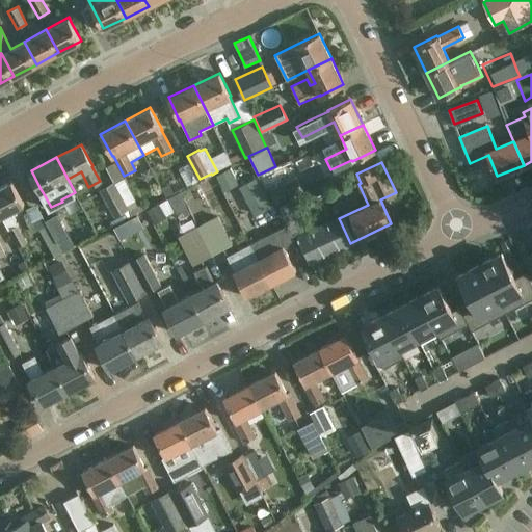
[(230,167),(215,176),(224,191),(239,184),(230,167)]
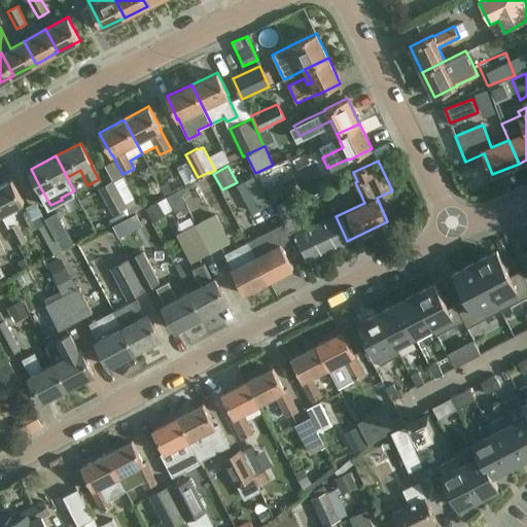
[(148,167),(139,171),(143,177),(147,178),(152,175),(148,167)]
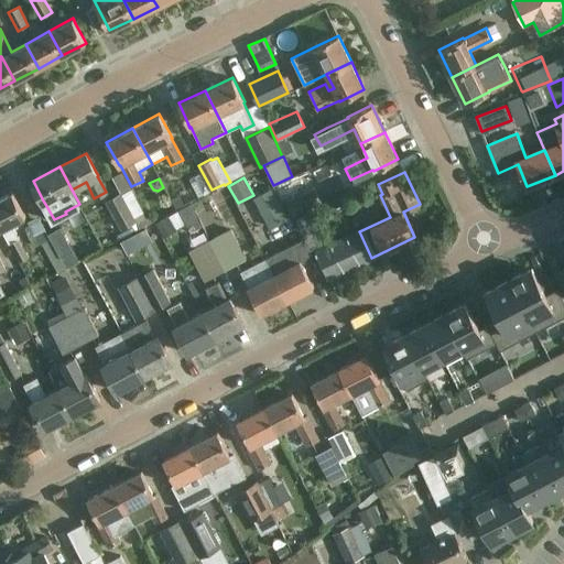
[(272,186),(253,197),(270,228),(290,218),(272,186)]
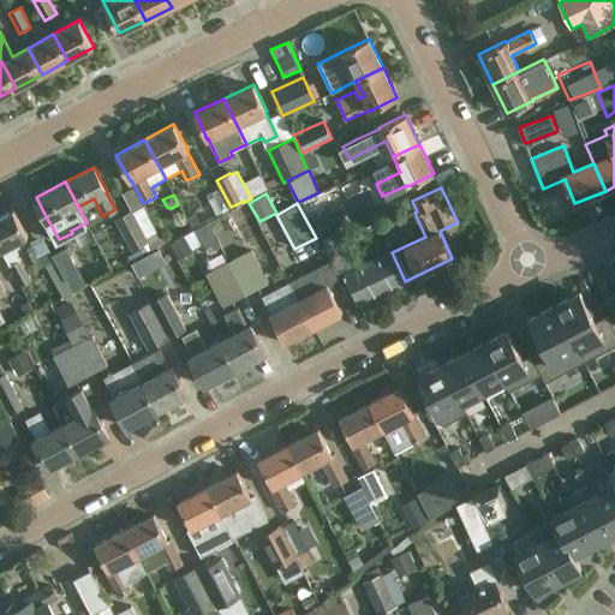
[(344,204),(311,220),(320,236),(352,220),(344,204)]
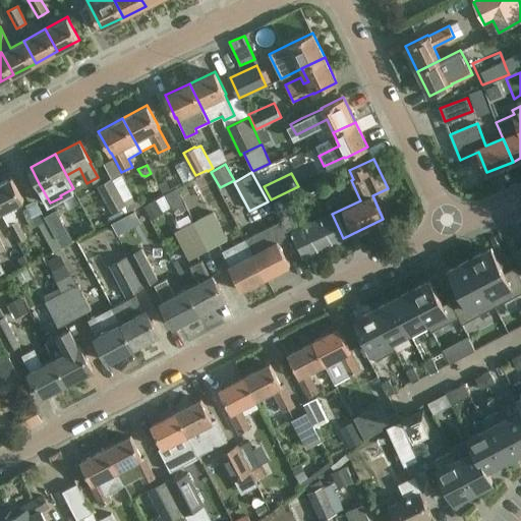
[(132,196),(133,196),(122,176),(113,181),(129,211),(141,204),(138,199),(135,201),(132,196)]
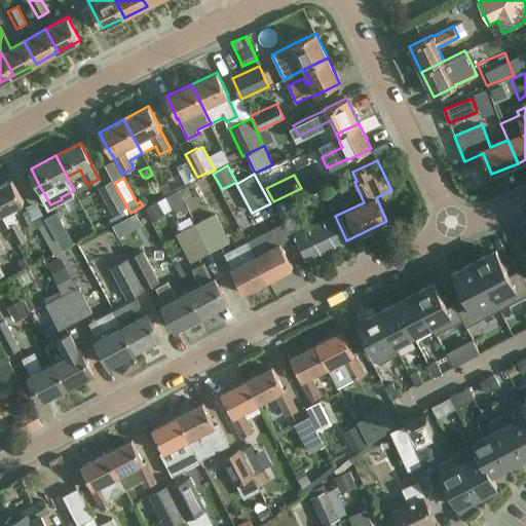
[(24,201),(22,197),(11,179),(0,185),(0,210),(2,214),(1,214),(16,245),(27,239),(11,209),(24,201)]
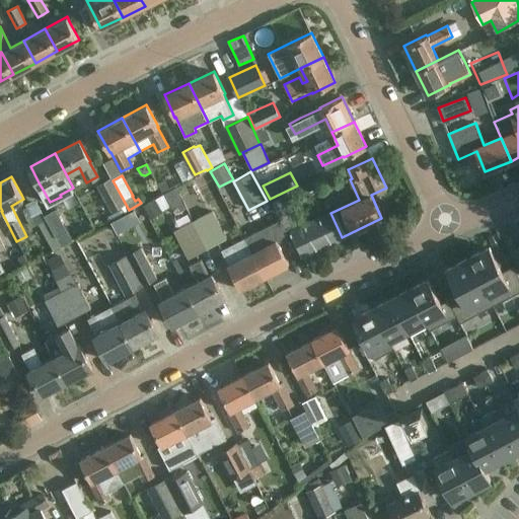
[(129,210),(113,180),(110,177),(97,184),(112,210),(120,205),(123,210),(109,217),(110,220),(129,210)]
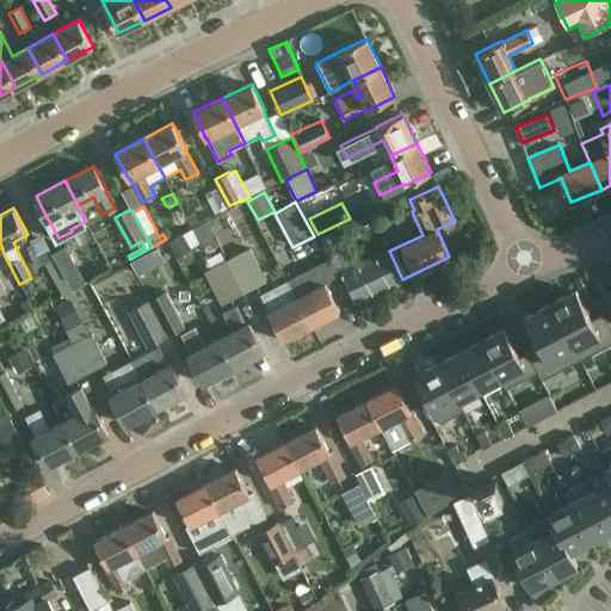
[(195,210),(185,215),(191,227),(201,222),(195,210)]
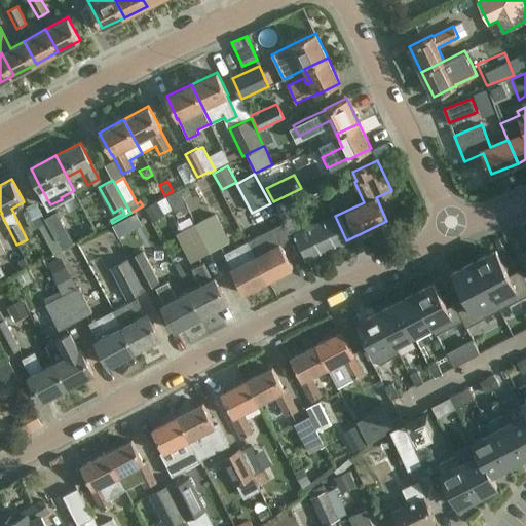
[(291,197),(274,204),(290,234),(305,227),(291,197)]
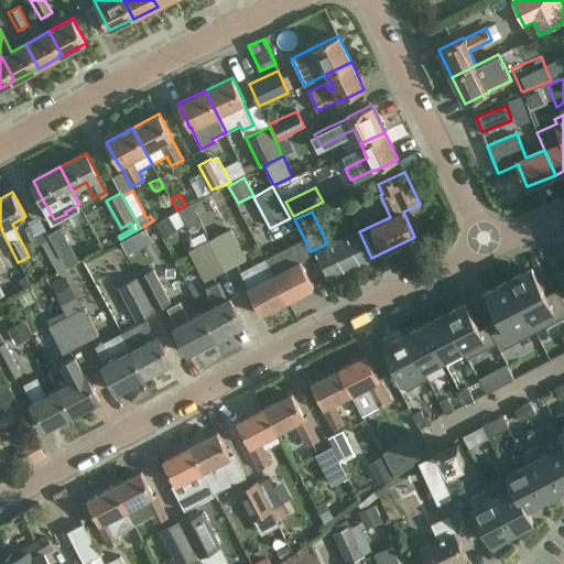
[(167,215),(155,221),(163,237),(176,230),(167,215)]
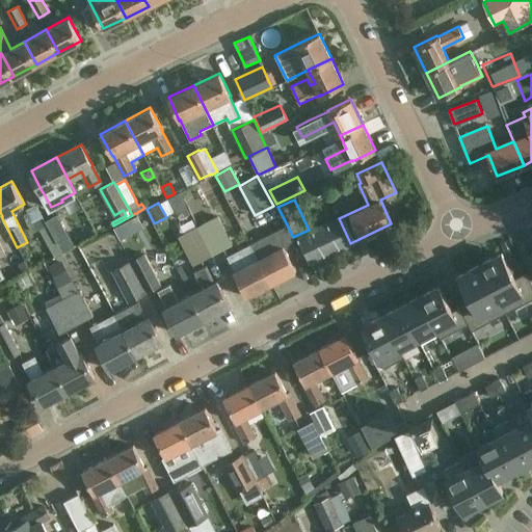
[(60,247),(72,241),(57,213),(45,219),(60,247)]
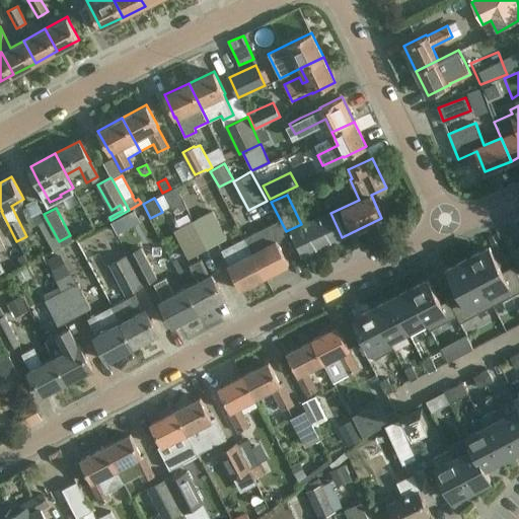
[(30,215),(26,217),(30,225),(41,219),(50,236),(52,239),(48,240),(52,247),(59,243),(41,209),(31,214),(30,215)]
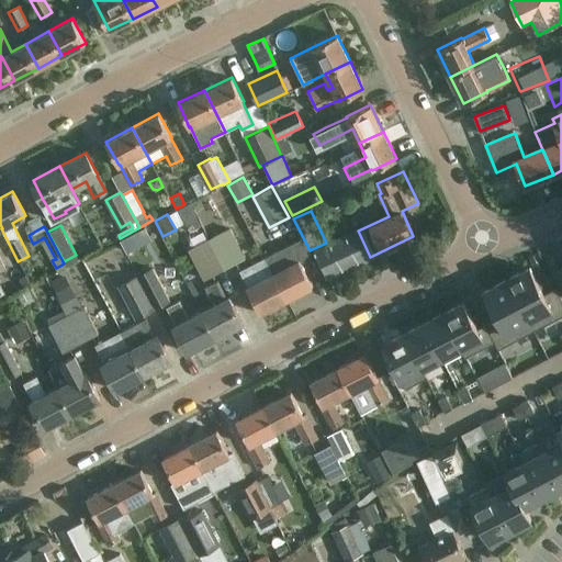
[(229,226),(209,238),(224,268),(245,257),(229,226)]
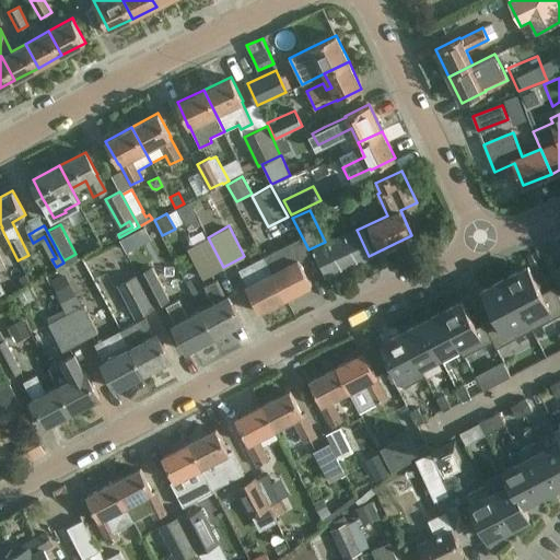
[(290,238),(300,233),(295,225),(286,230),(290,238)]
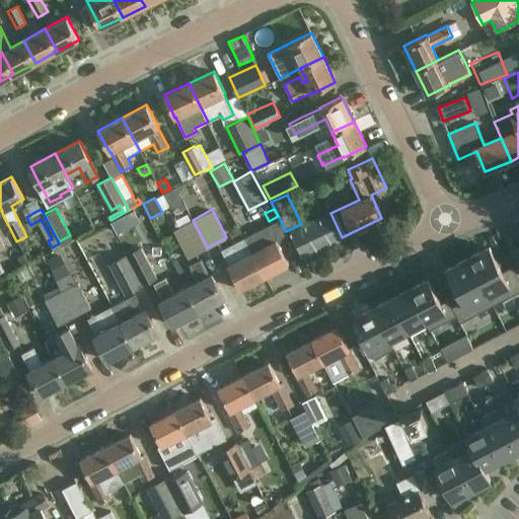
[(342,237),(330,213),(290,232),(301,255),(342,237)]
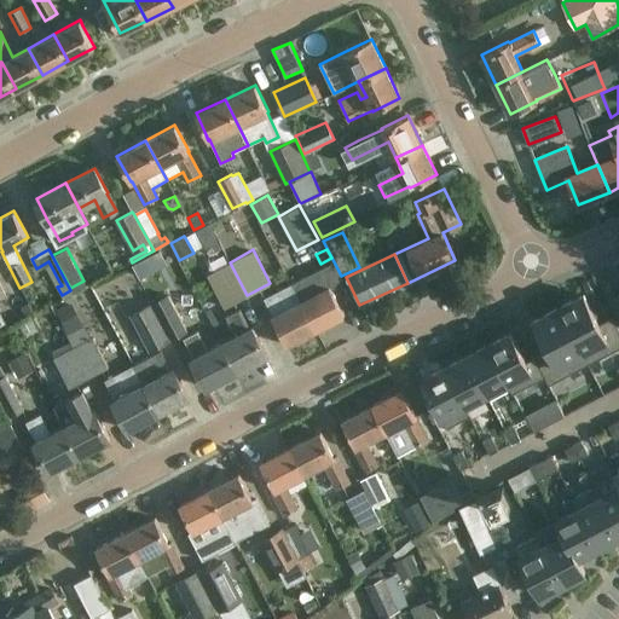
[(247,295),(230,262),(229,262),(225,255),(208,264),(213,272),(207,275),(225,307),(247,295)]
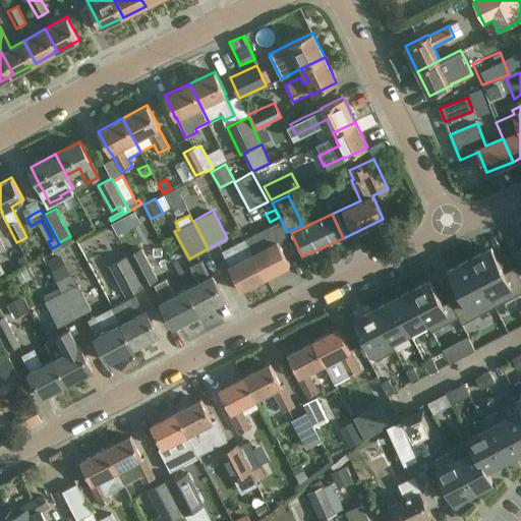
[(289,238),(280,220),(244,238),(266,278),(290,266),(279,243),(289,238)]
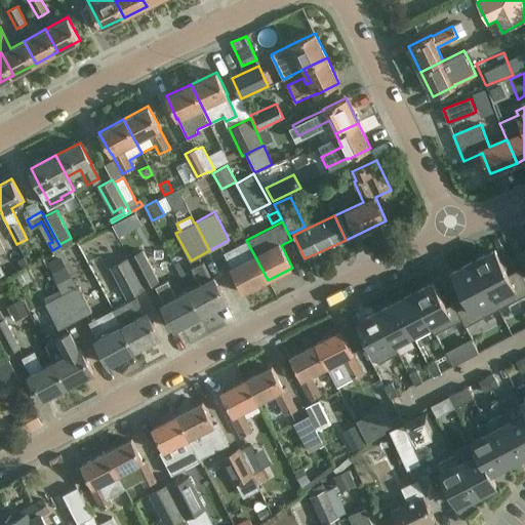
[(268,280),(246,240),(224,251),(232,267),(231,268),(243,292),(268,280)]
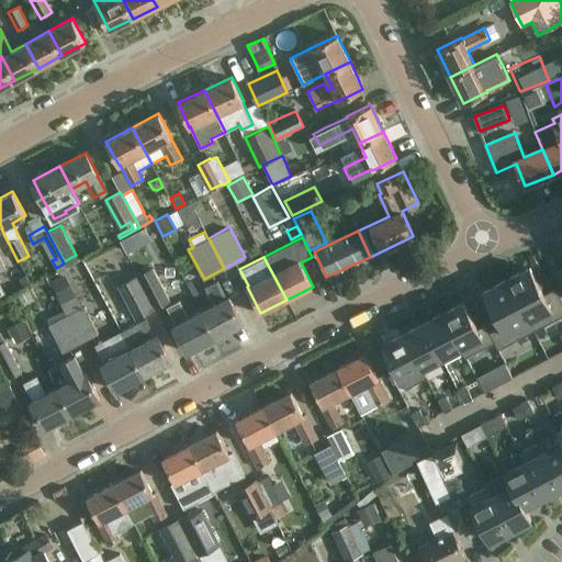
[(137,274),(154,306),(169,299),(153,267),(137,274)]
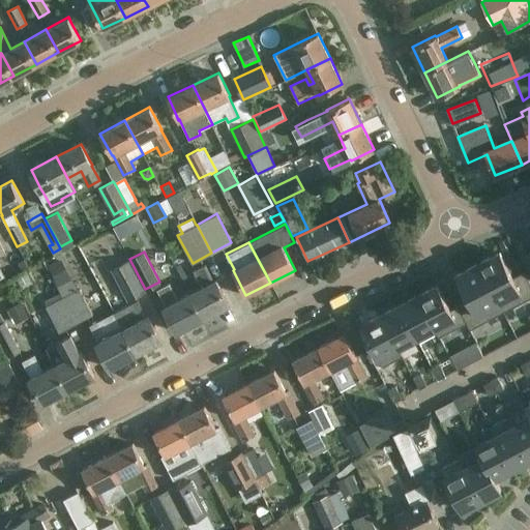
[(500,252),(478,263),(503,312),(525,300),(529,296),(529,282),(524,270),(512,276),(500,252)]
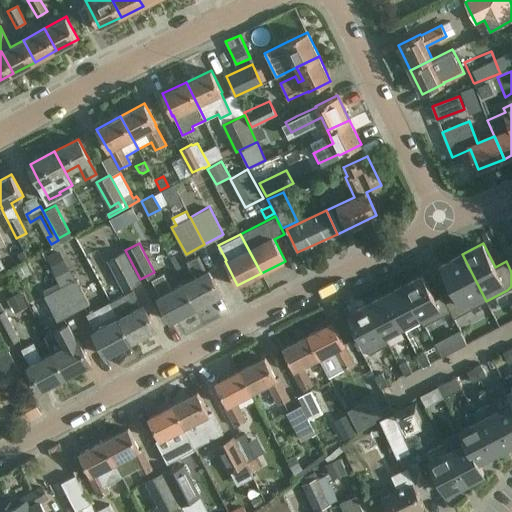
[(17,254),(22,262),(28,259),(24,250),(17,254)]
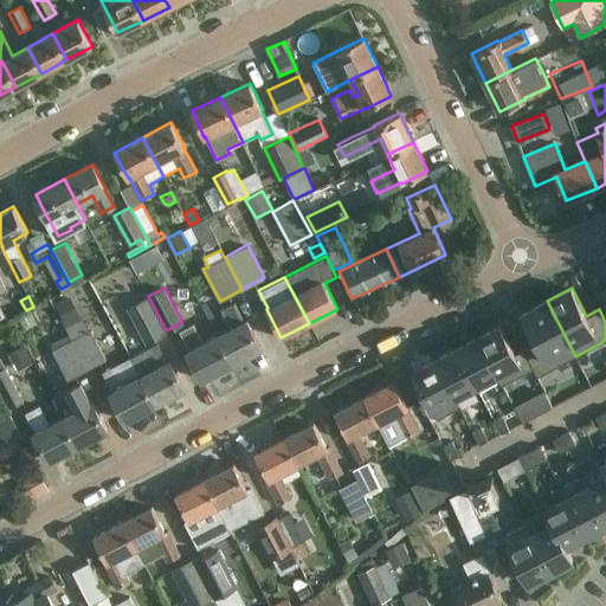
[(55,303),(68,328),(83,320),(70,296),(55,303)]
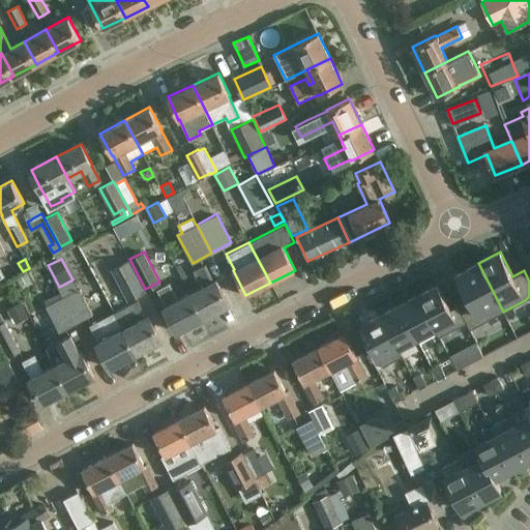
[(111,269),(115,277),(126,299),(145,289),(129,259),(111,269)]
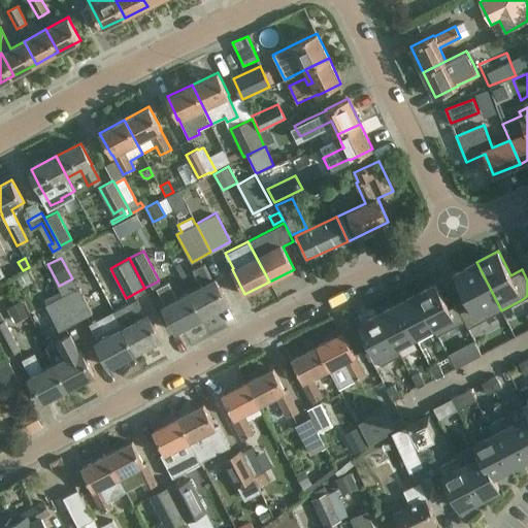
[(476,262),(455,273),(467,298),(459,302),(471,326),(501,310),(476,262)]
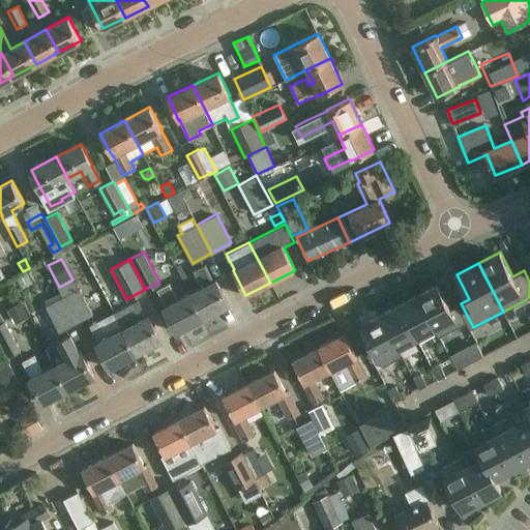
[(229,304),(219,286),(215,278),(213,280),(205,264),(193,270),(201,286),(189,292),(203,318),(229,304)]
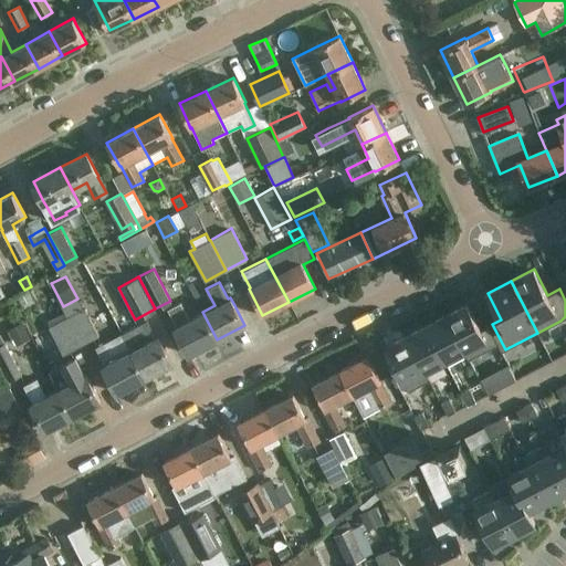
[(28,293),(20,296),(25,306),(32,303),(28,293)]
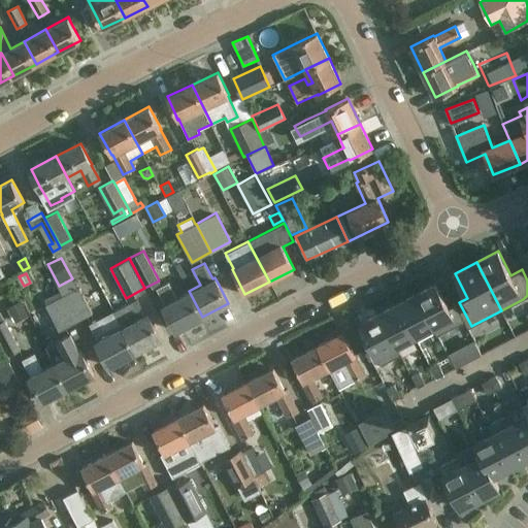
[(63,297),(75,322),(92,314),(78,288),(76,289),(72,281),(58,288),(63,297)]
